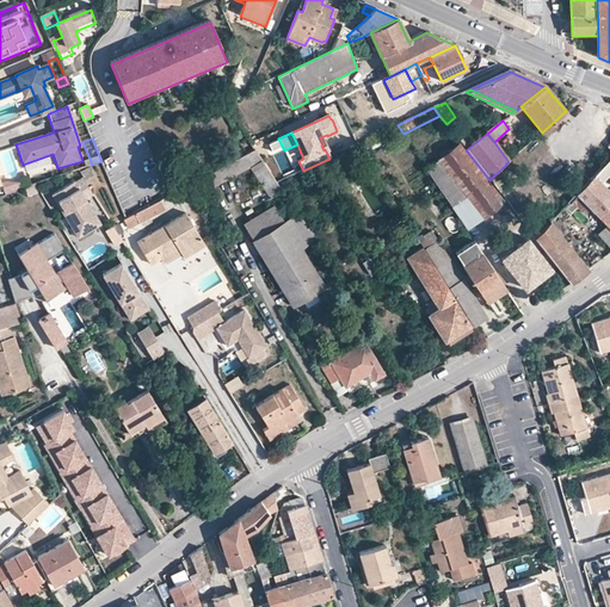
[(453,209),(467,231),(503,204),(456,146),(426,168),(453,209)]
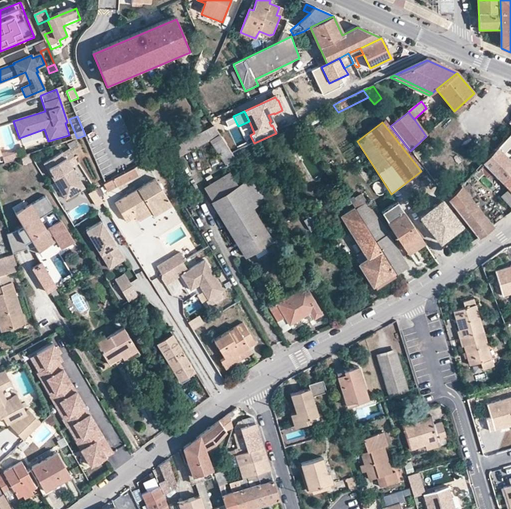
[(153,158),(160,168),(209,142),(224,166),(234,160),(230,154),(222,141),(213,126),(153,158)]
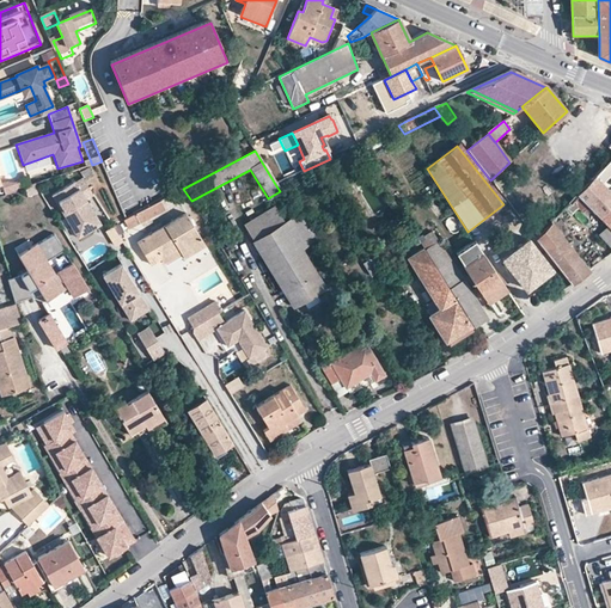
[(610,160),(596,177),(604,186),(610,178),(610,160)]
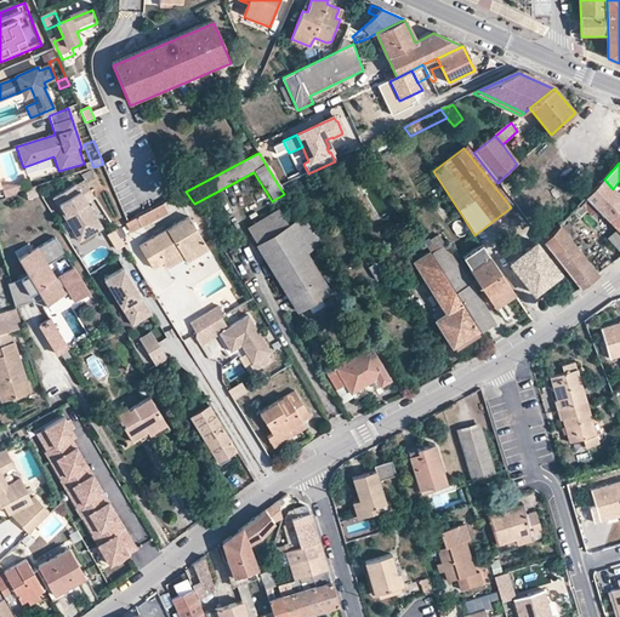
[(279,187),(284,194),(310,182),(306,175),(279,187)]
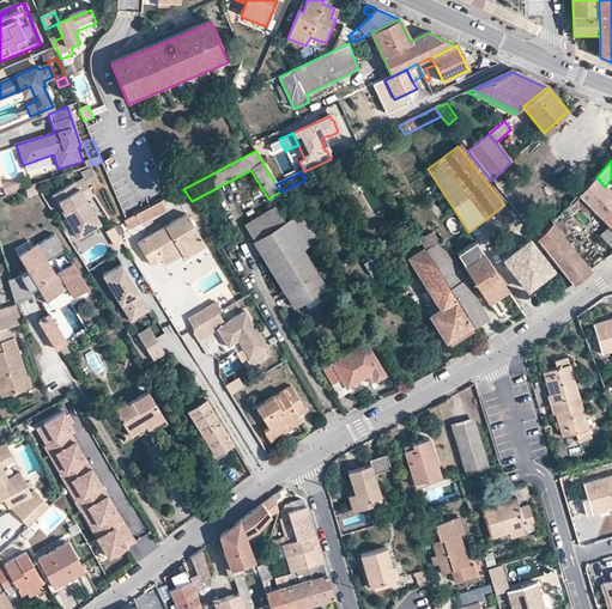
[(83,177),(52,196),(76,236),(88,227),(90,232),(101,226),(85,201),(94,196),(83,177)]
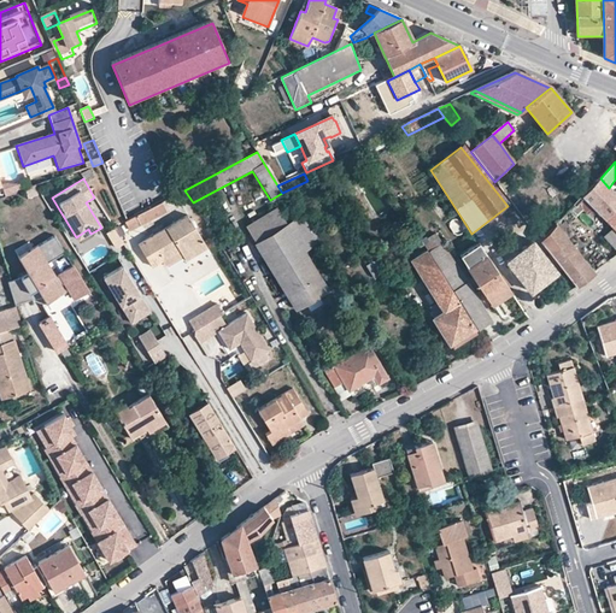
[(582,199),(604,220),(615,207),(615,195),(609,188),(600,178),(582,199)]
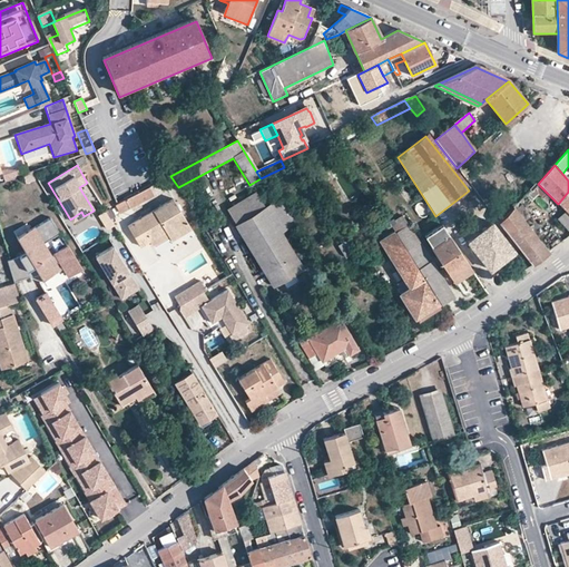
[(23,177),(26,184),(35,181),(32,174),(23,177)]
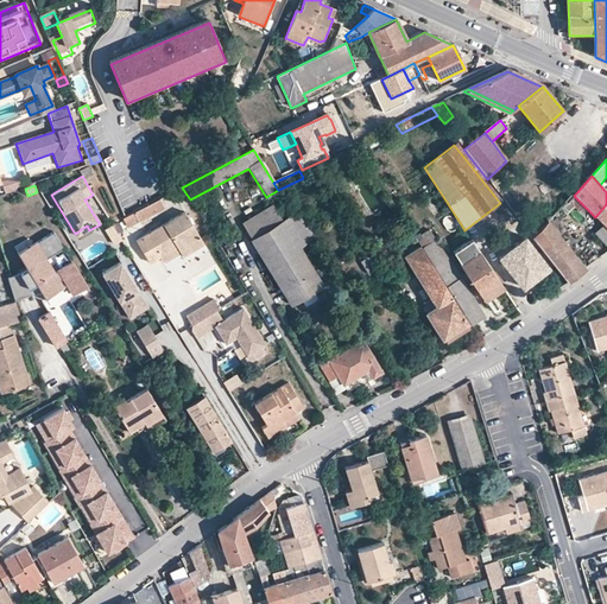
[(595,237),(606,248),(606,204),(595,217),(606,228),(595,237)]
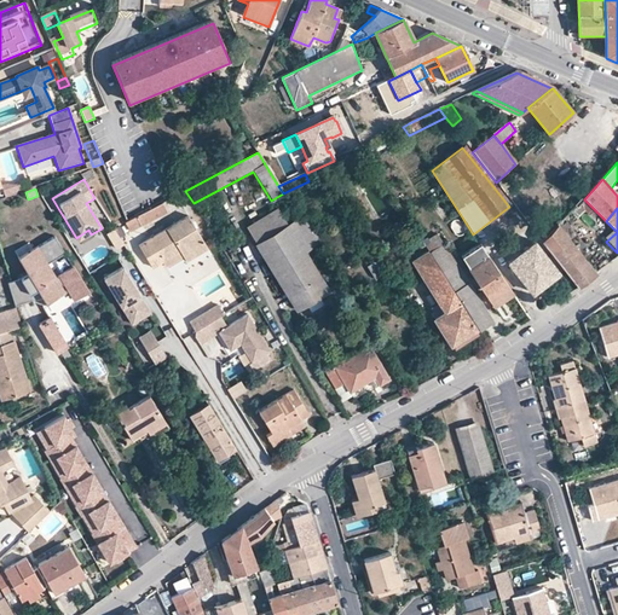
[(163,209),(137,222),(140,230),(142,232),(168,219),(163,209)]
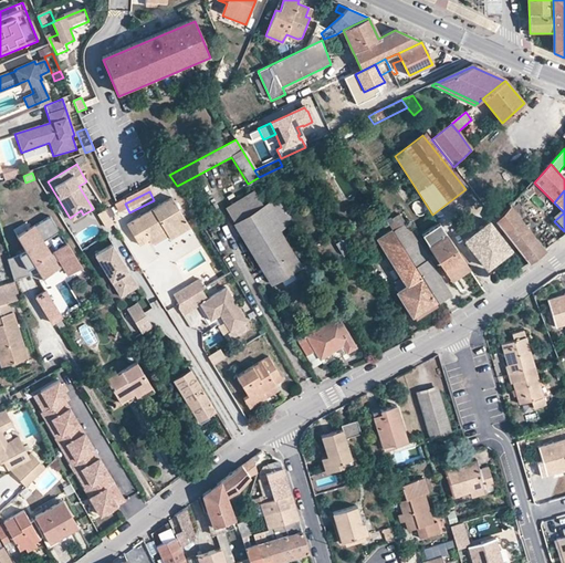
[(226,209),(273,284),(281,281),(284,287),(295,280),(292,273),(301,268),(278,231),(289,225),(273,199),(262,206),(253,193),(226,209)]
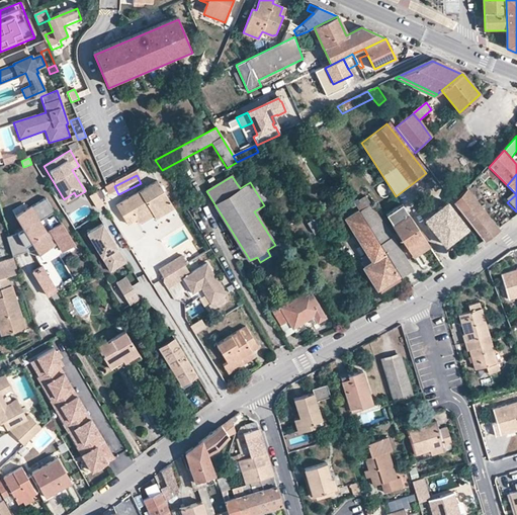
[(116,206),(127,225),(136,221),(151,210),(156,220),(173,208),(156,181),(116,206)]
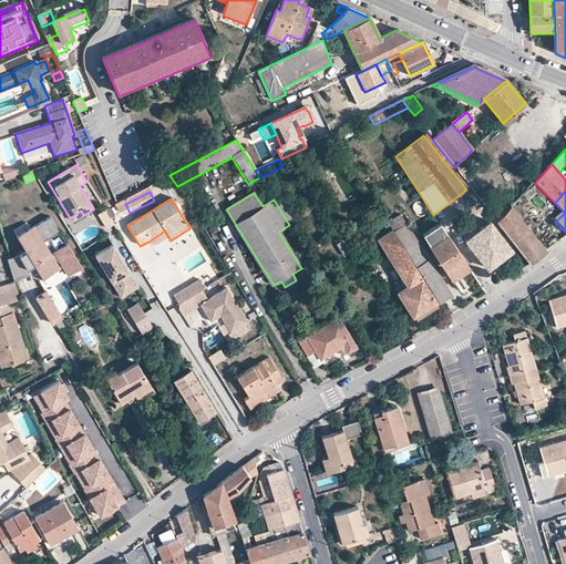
[(125,204),(119,207),(122,214),(129,211),(125,204)]
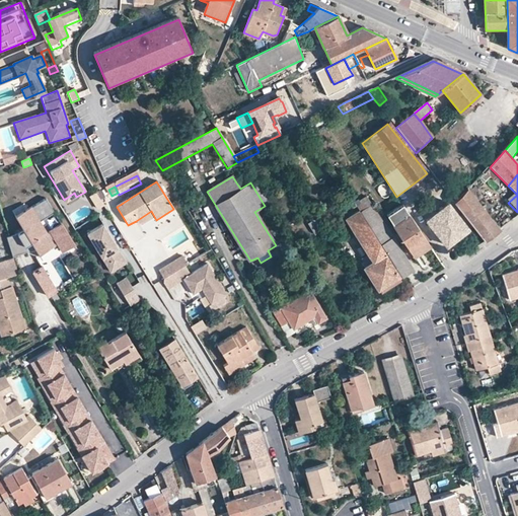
[(346,191),(353,201),(358,198),(351,188),(346,191)]
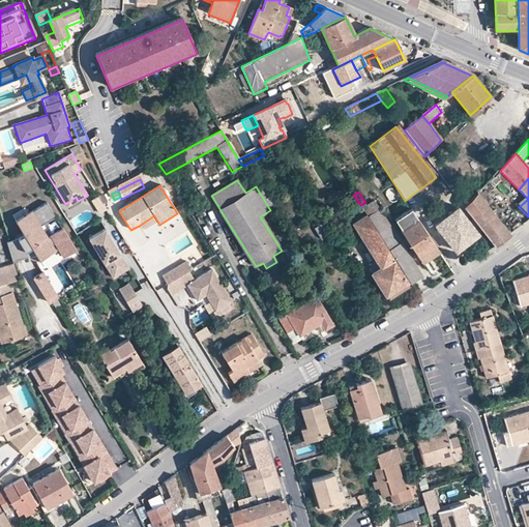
[(482,231),(494,246),(510,235),(477,195),(464,207),(482,231)]
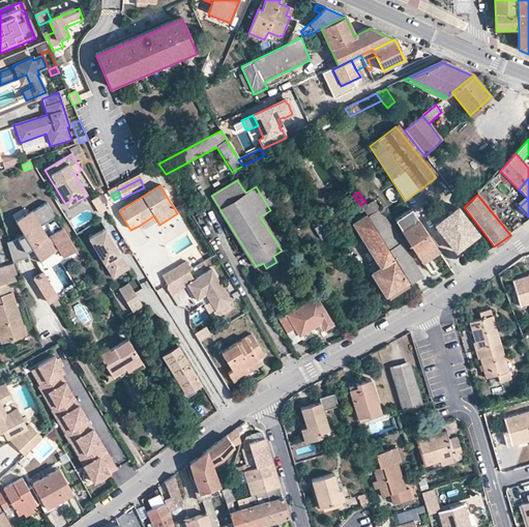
[(76,197),(65,204),(67,207),(78,201),(76,197)]
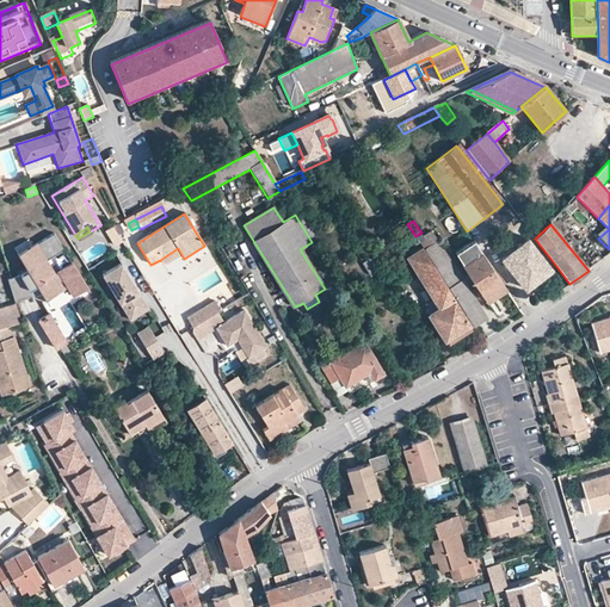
[(421,247),(441,278),(455,270),(431,231),(424,236),(421,233),(416,236),(421,247)]
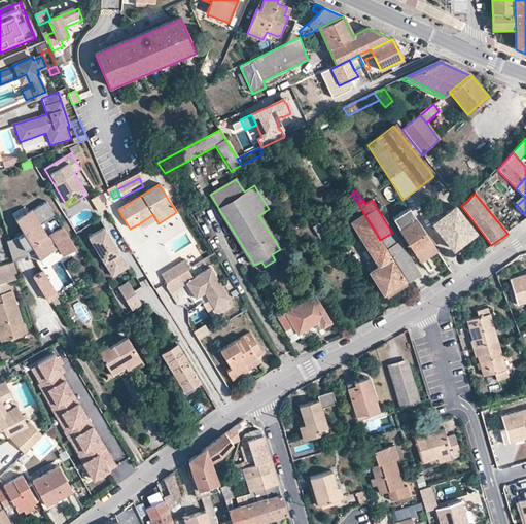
[(461,206),(459,204),(433,224),(454,250),(480,230),(461,206)]
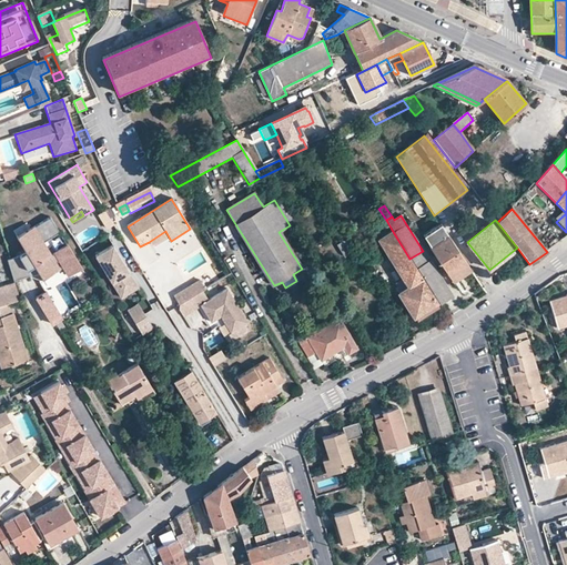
[(466,263),(442,226),(424,238),(431,248),(429,249),(447,275),(466,263)]
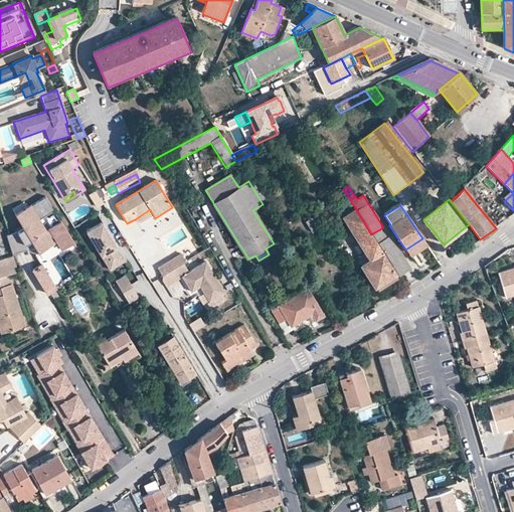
[(20,233),(32,256),(56,241),(58,244),(68,239),(53,215),(50,216),(44,206),(22,219),(28,228),(20,233)]
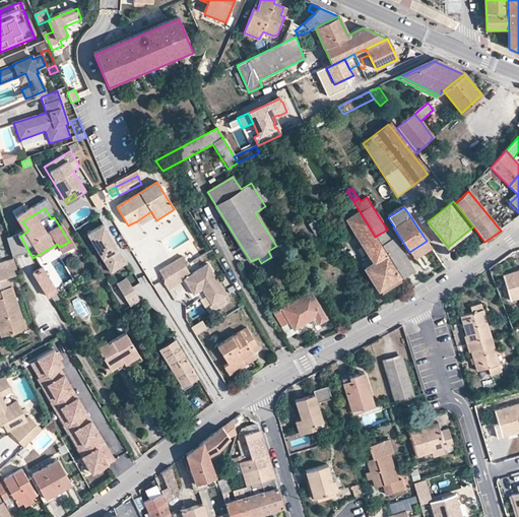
[(345,218),(373,263),(365,268),(379,291),(399,278),(358,211),(345,218)]
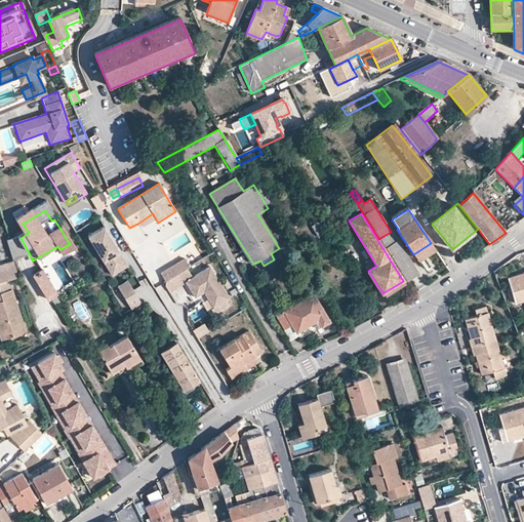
[(312,228),(319,238),(329,231),(322,221),(312,228)]
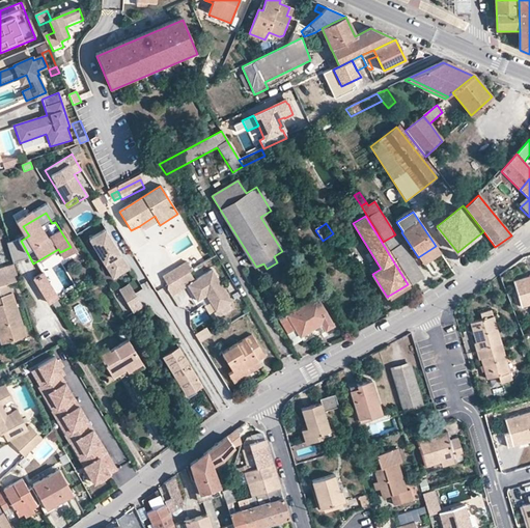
[(130,269),(106,229),(89,240),(113,278),(130,269)]
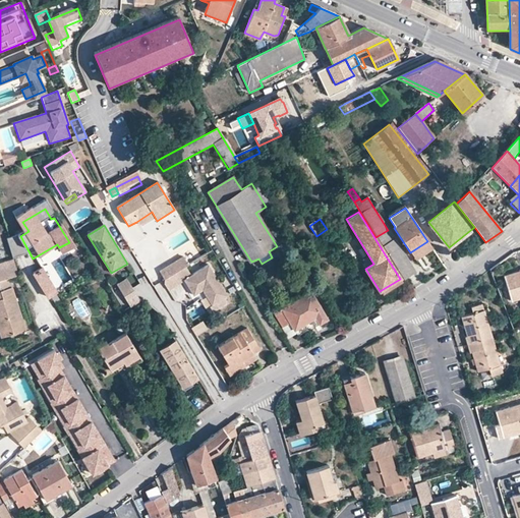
[(376,237),(403,280),(415,273),(388,230),(376,237)]
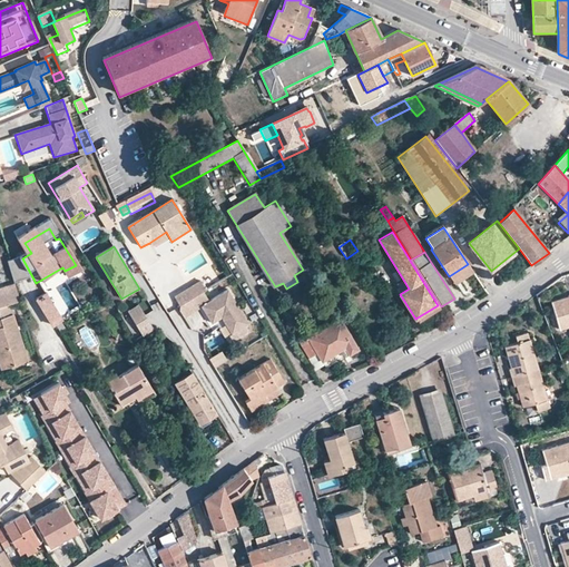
[(468,264),(449,276),(454,284),(472,272),(468,264)]
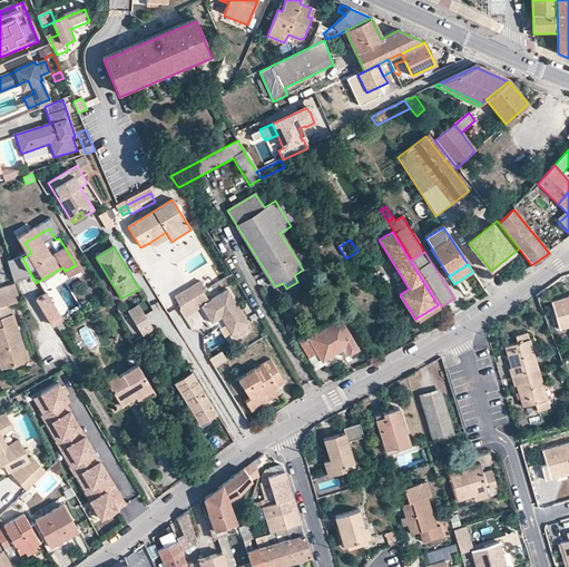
[(15,283),(0,286),(0,306),(20,301),(15,283)]
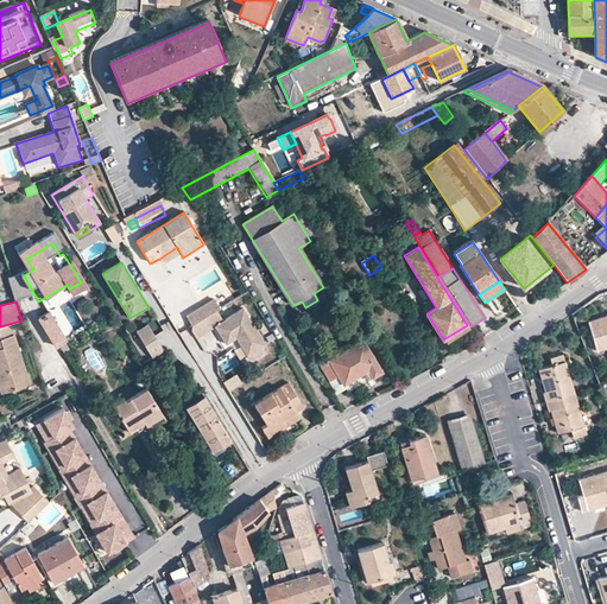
[(214,302),(201,309),(207,318),(220,310),(214,302)]
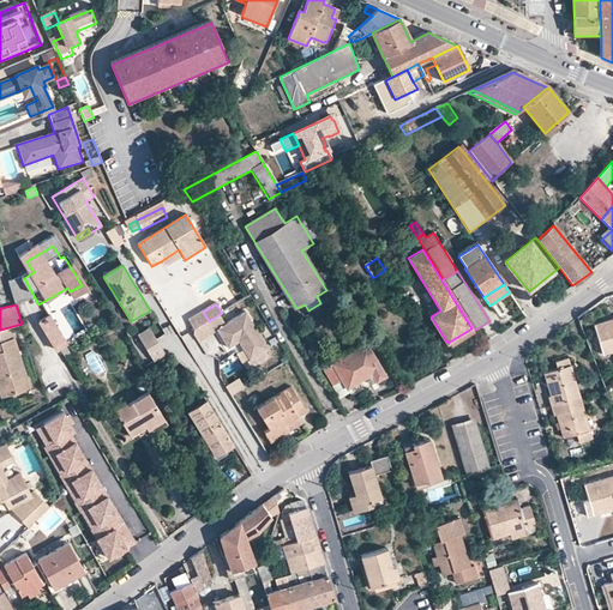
[(209,321),(203,312),(190,320),(187,321),(193,331),(209,321)]
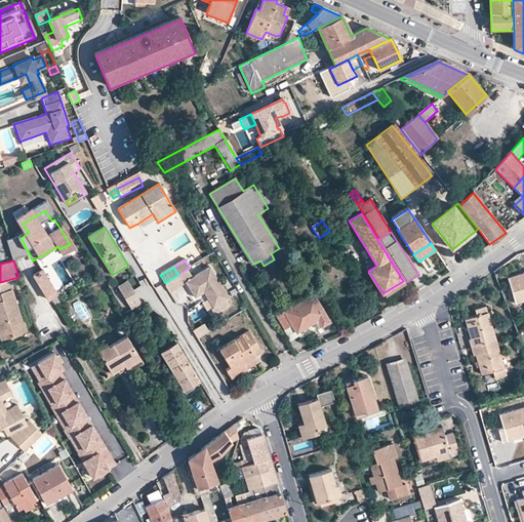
[(44,268),(34,273),(46,299),(57,294),(44,268)]
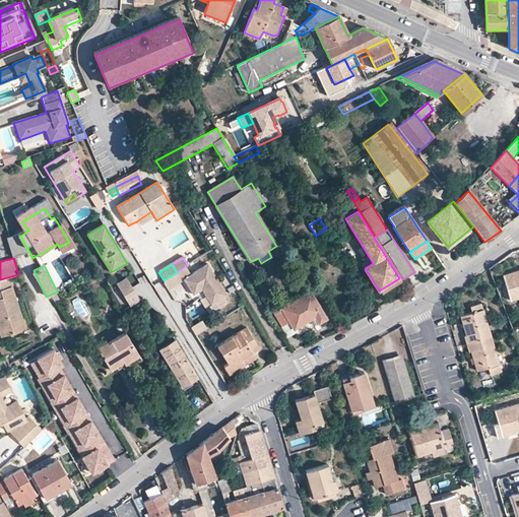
[(183,280),(192,297),(201,292),(204,289),(207,296),(204,297),(210,307),(228,297),(207,265),(183,280)]
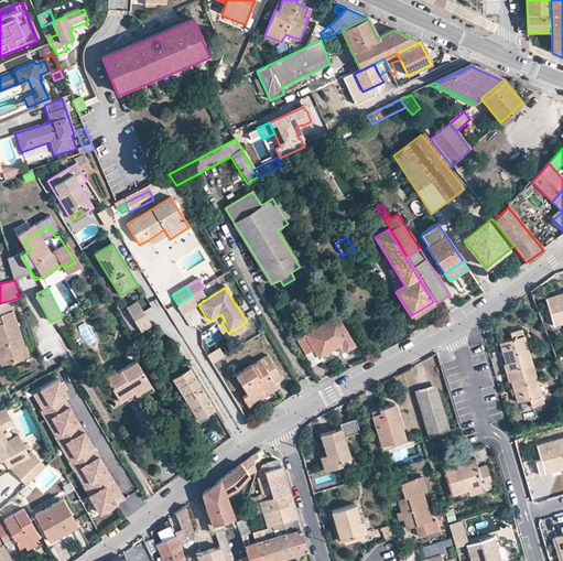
[(562,295),(547,302),(554,326),(562,323),(562,295)]
